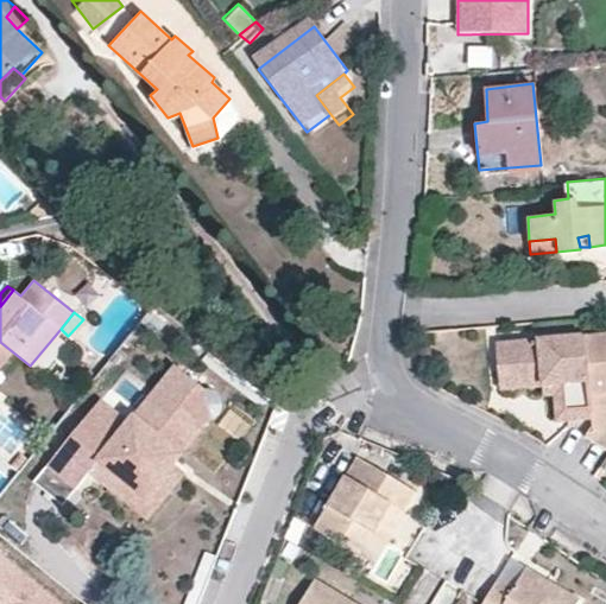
[(605,330),(584,334),(585,336),(592,418),(592,427),(586,437),(605,451),(605,330)]
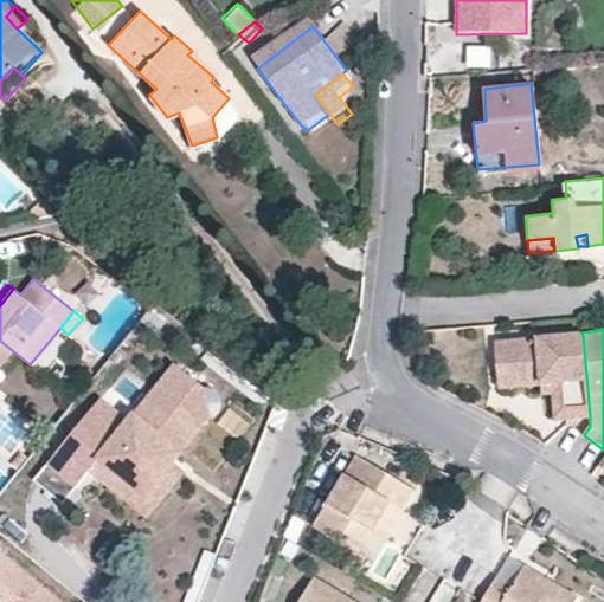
[(590,416),(583,335),(494,343),(498,375),(541,371),(543,383),(565,381),(567,420),(590,416)]
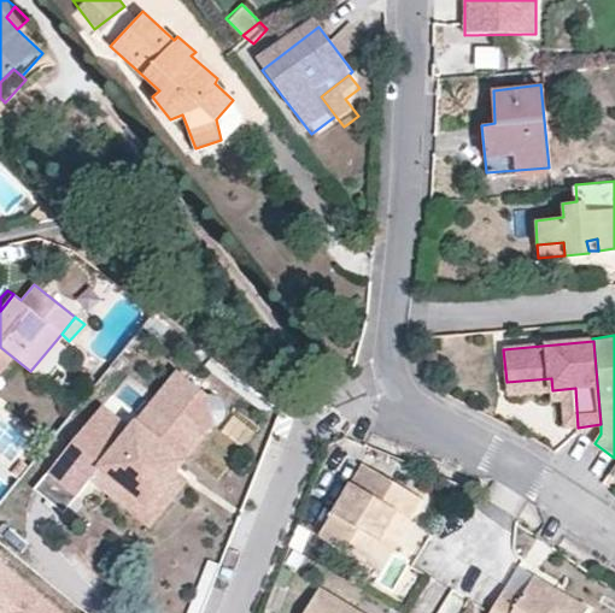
[(212,382),(182,357),(134,417),(126,428),(97,404),(53,458),(82,482),(97,464),(104,453),(151,491),(180,457),(215,412),(226,406),(229,399),(228,389),(224,384),(212,382)]
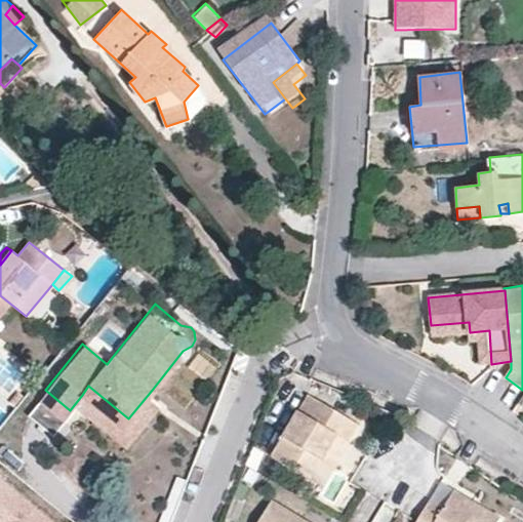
[(55,332),(61,325),(49,315),(43,322),(55,332)]
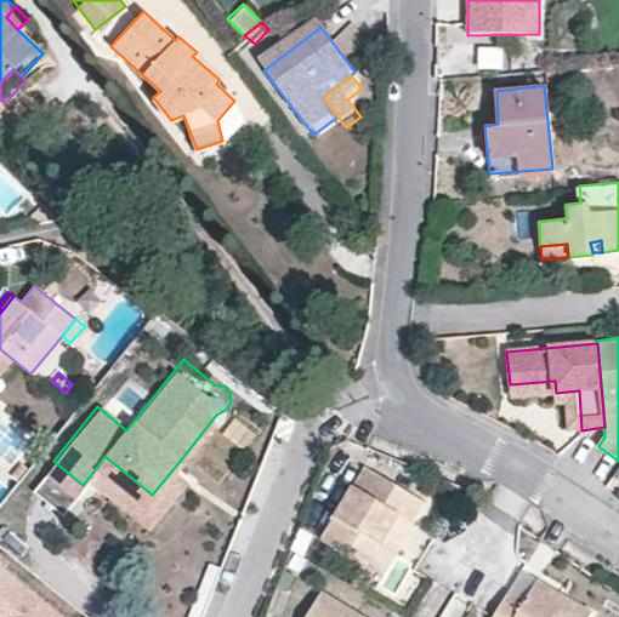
[(555,381),(510,384),(511,398),(556,393),(555,381)]
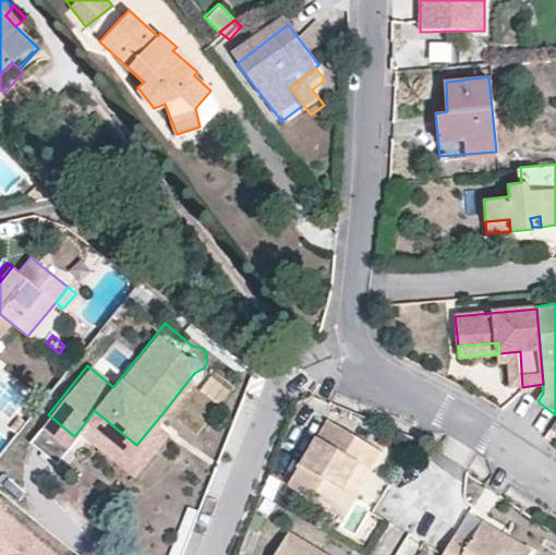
[(65,344),(64,346),(59,353),(68,360),(75,351),(65,344)]
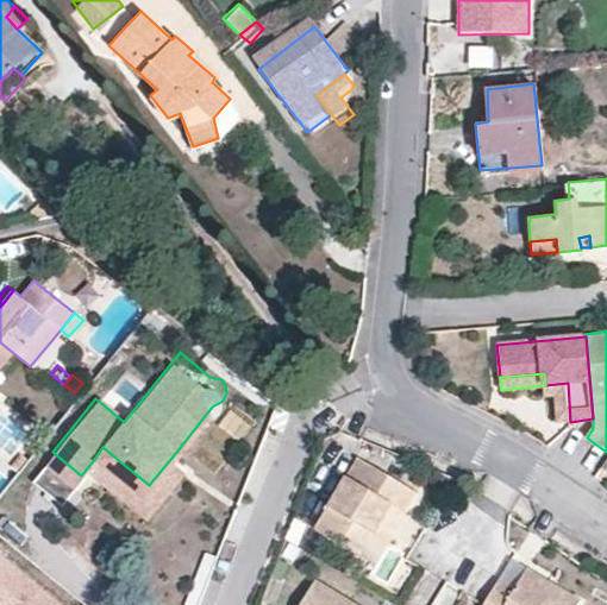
[(568,383),(545,385),(546,397),(557,397),(561,423),(570,422),(568,383)]
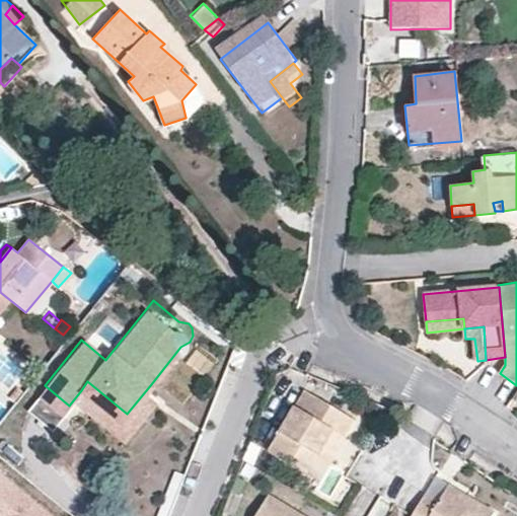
[(88,332),(81,340),(105,360),(113,351),(88,332)]
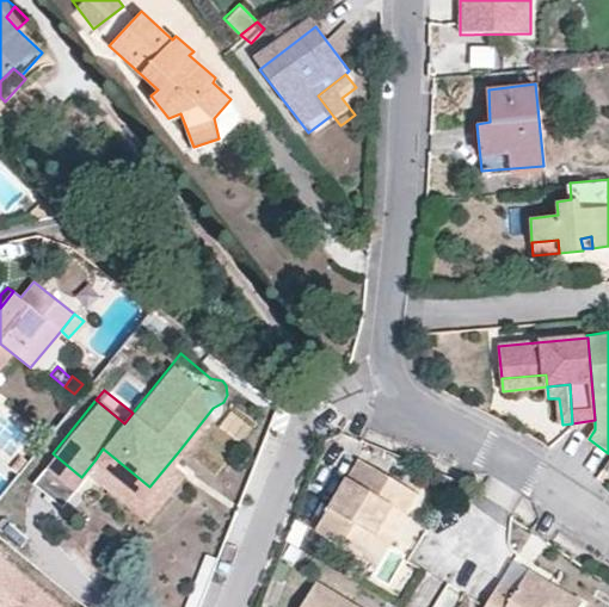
[(178,452),(149,487),(103,448),(96,459),(154,506),(190,462),(178,452)]
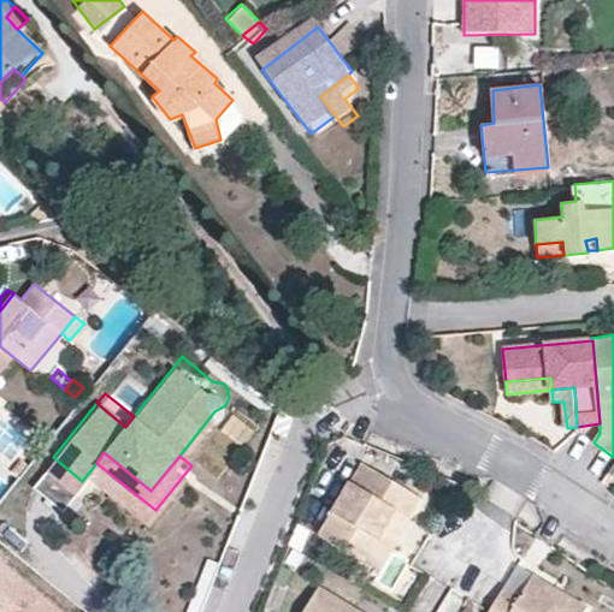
[(82,481),(53,457),(40,474),(69,497),(82,481)]
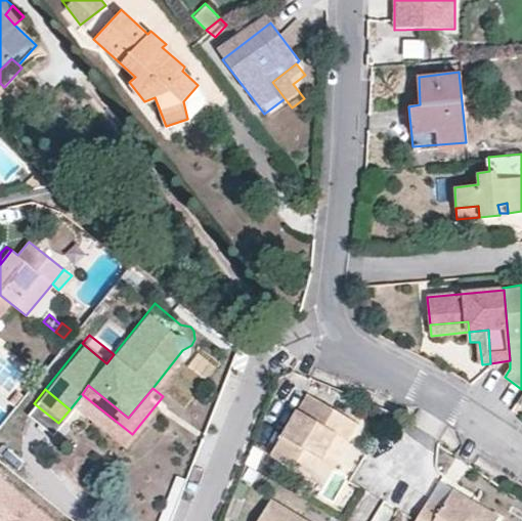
[(359,424),(306,393),(269,452),(310,478),(339,434),(349,441),(359,424)]
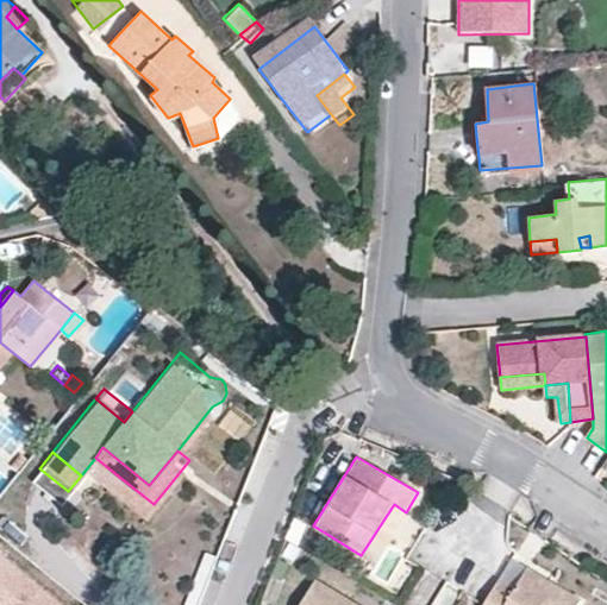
[(373,563),(406,512),(394,504),(361,555),(373,563)]
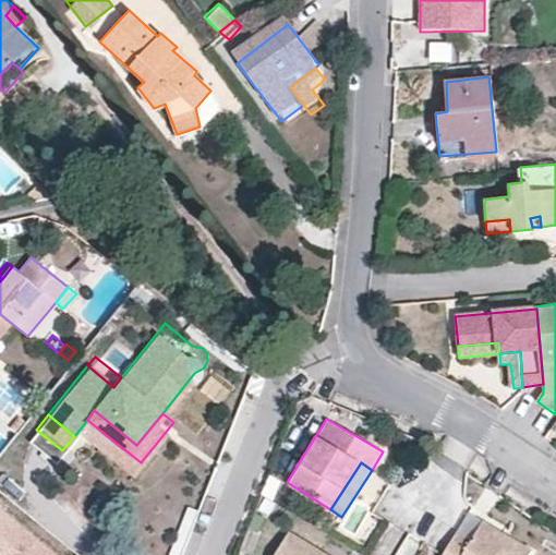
[(267,475),(261,492),(269,497),(277,481),(267,475)]
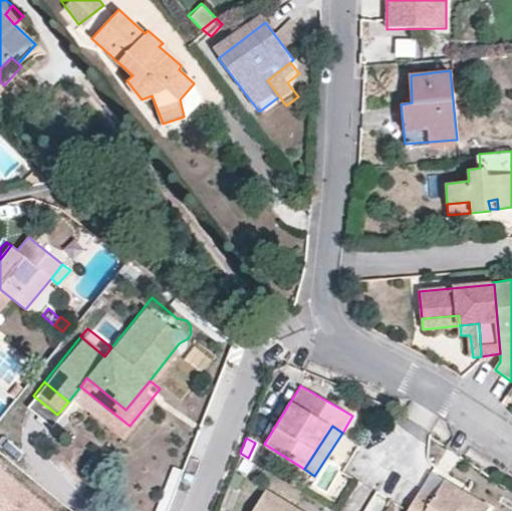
[(50,510),(0,469),(0,510),(50,510)]
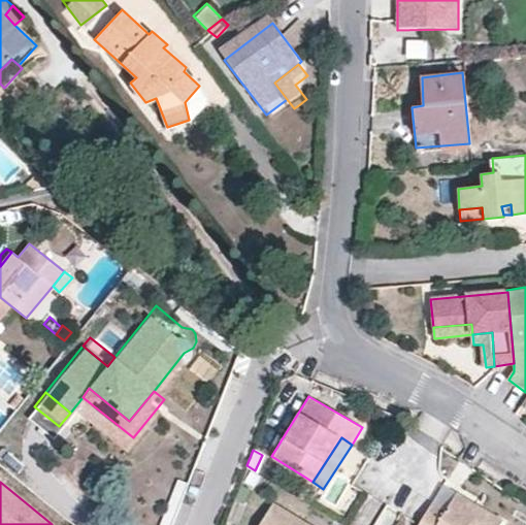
[(429,500),(417,523),(415,524),(497,524),(501,519),(456,492),(446,510),(429,500)]
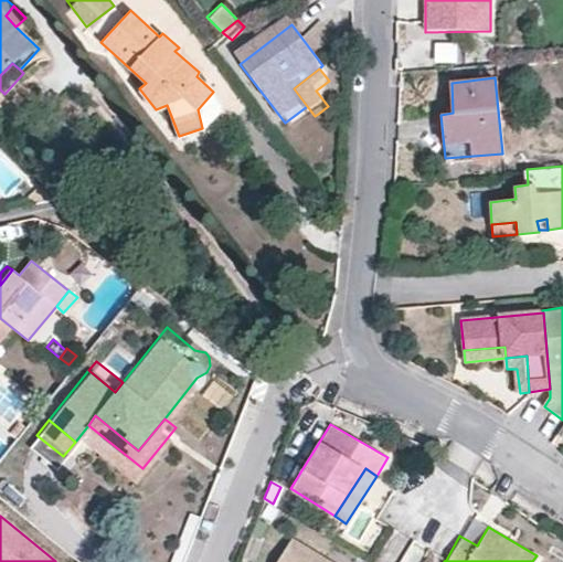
[(329,561),(290,538),(276,561),(329,561)]
